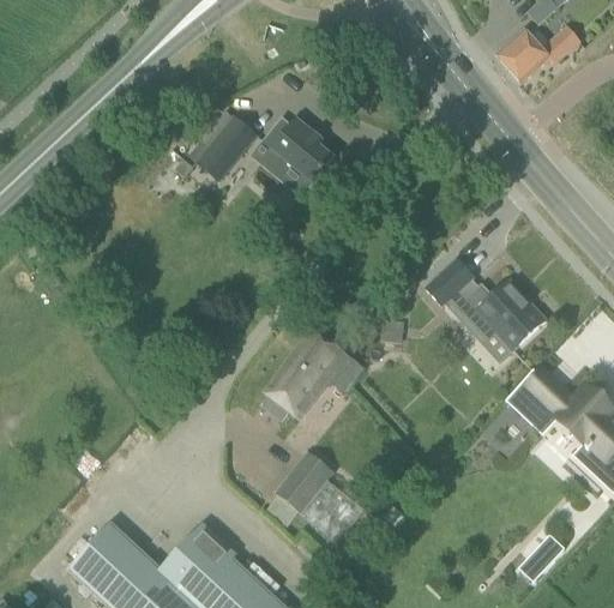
[(539,0),(525,12),(537,25),(565,0),(539,0)]
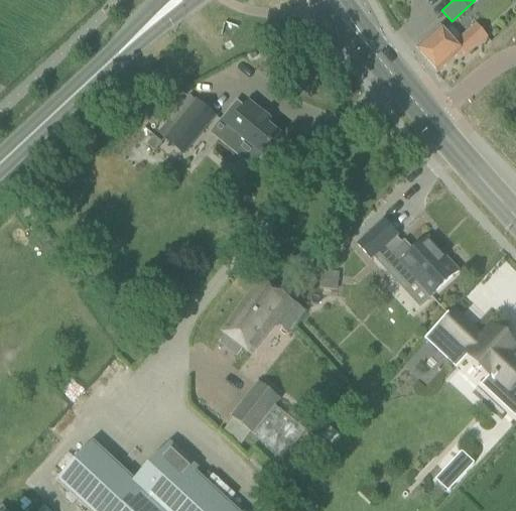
[(455,40),(440,24),(416,45),(437,69),(462,48),(466,52),(487,34),(476,21),(455,40)]
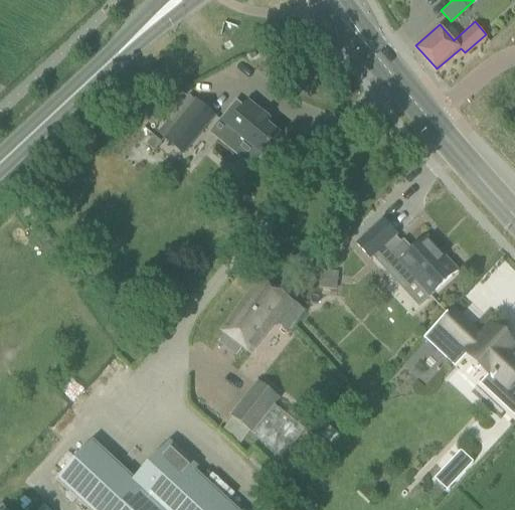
[(195,96),(164,134),(180,147),(193,129),(199,134),(216,112),(195,96)]
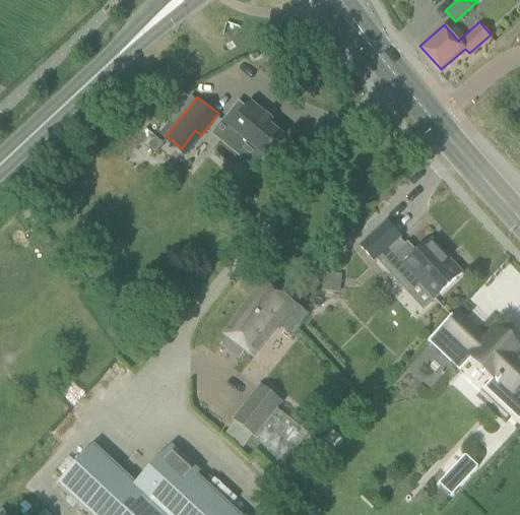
[(264,154),(282,133),(270,122),(273,118),(251,100),(247,105),(239,98),(221,118),(230,125),(222,133),(240,147),(246,139),(264,154)]
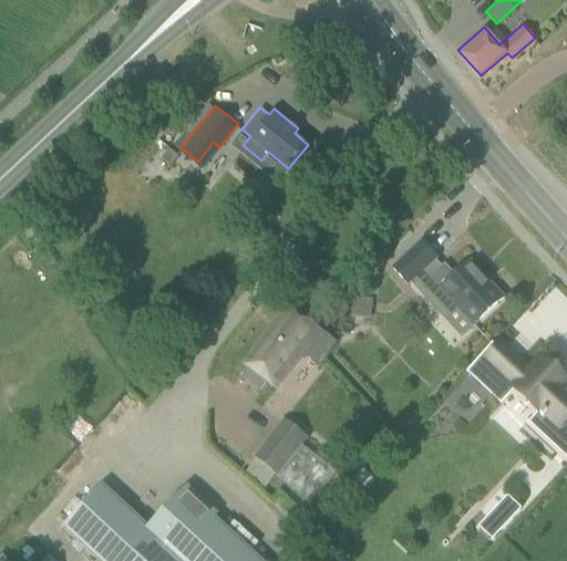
[(168,145),(162,154),(169,160),(176,152),(168,145)]
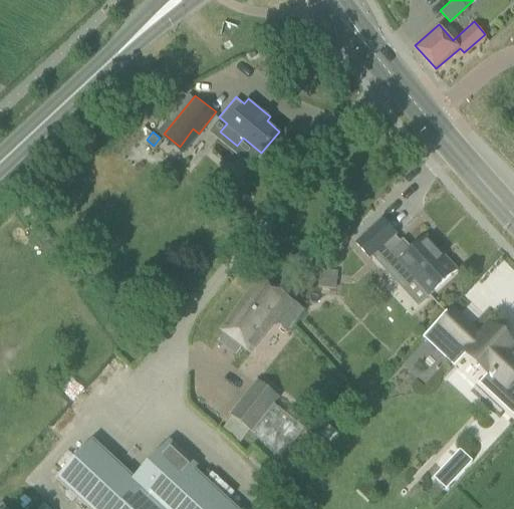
[(396,231),(382,216),(355,240),(369,255),(396,231)]
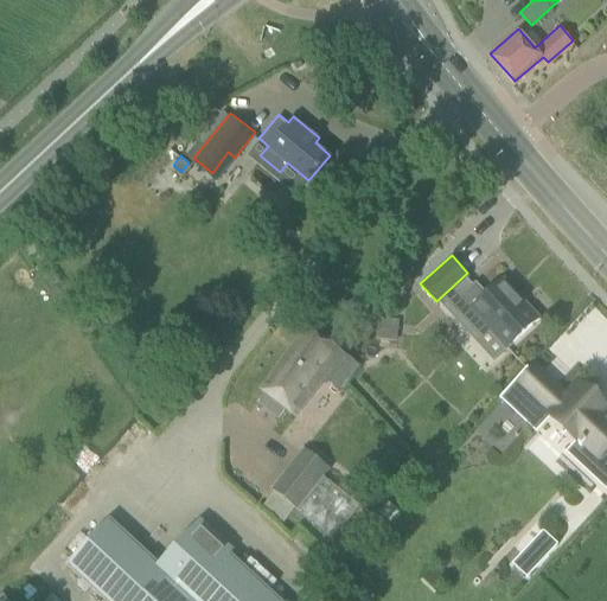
[(538,315),(538,314),(537,315),(516,293),(517,292),(503,275),(485,292),(475,281),(452,302),(479,333),(489,325),(506,345),(538,315)]
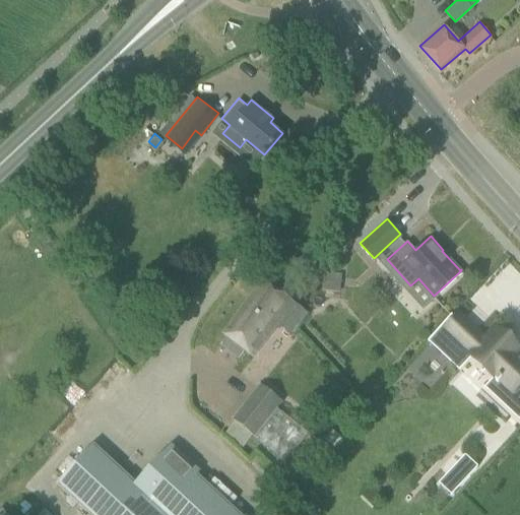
[(322,284),(337,286),(339,269),(324,267),(322,284)]
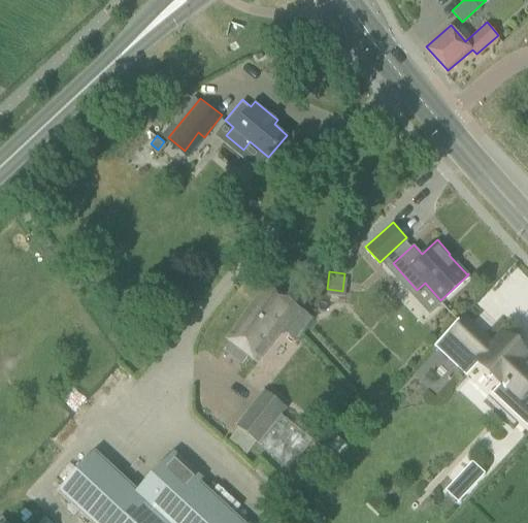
[(257,359),(269,341),(279,327),(292,335),(309,312),(267,280),(226,336),(257,359)]
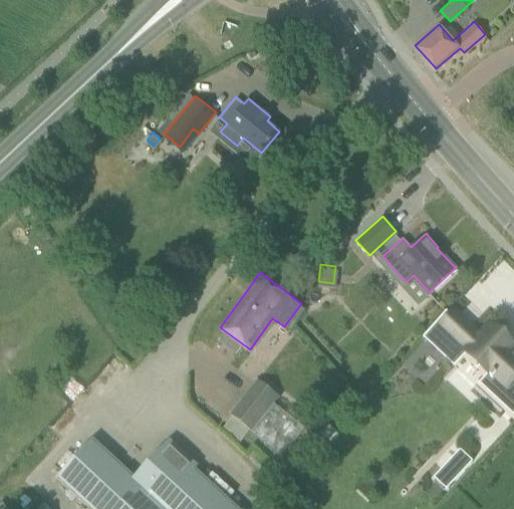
[(446,307),(423,334),(424,335),(425,334),(450,356),(463,342),(468,347),(490,366),(493,369),(491,372),(493,374),(496,371),(509,383),(511,379),(512,379),(513,376),(513,348),(513,350),(508,345),(511,342),(487,321),(479,330),(452,307),(449,310),(446,307)]
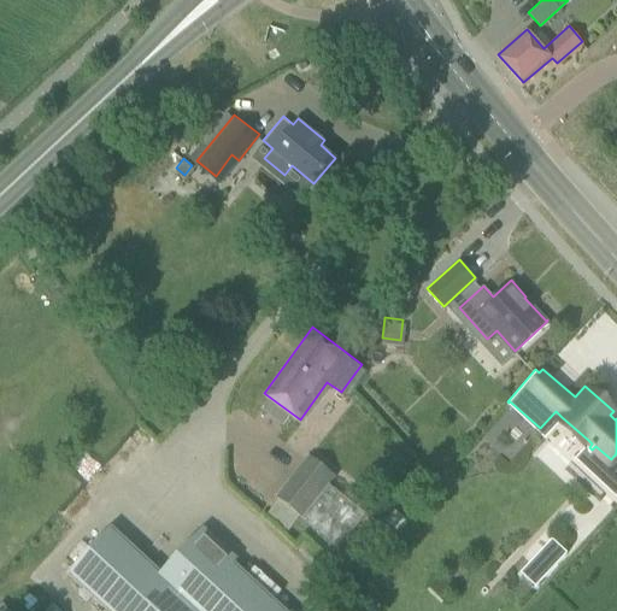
[(334,473),(309,452),(276,494),(277,495),(299,512),(300,515),(334,473)]
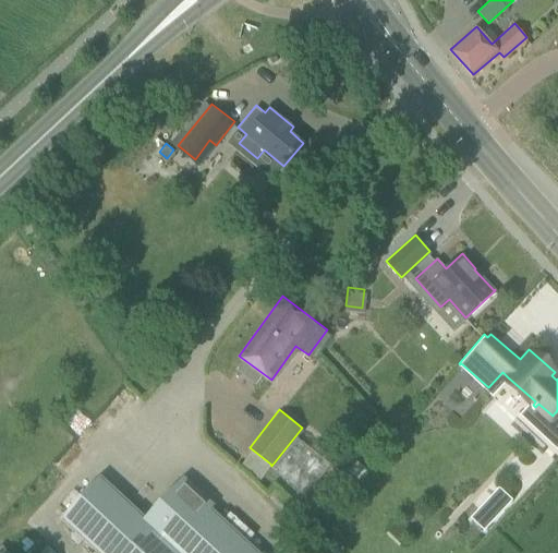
[(251,448),(241,463),(259,477),(270,464),(251,448)]
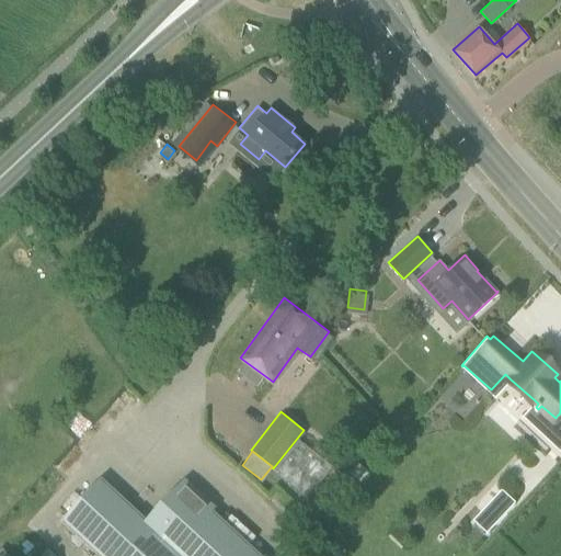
[(371,472),(358,461),(350,471),(364,481),(371,472)]
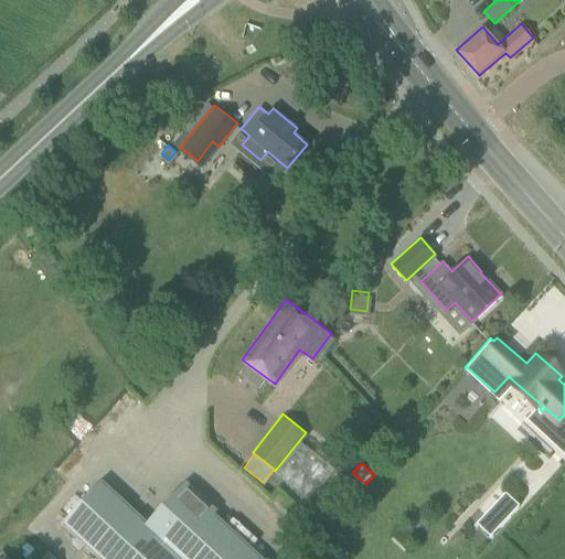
[(339,494),(351,504),(365,487),(352,477),(339,494)]
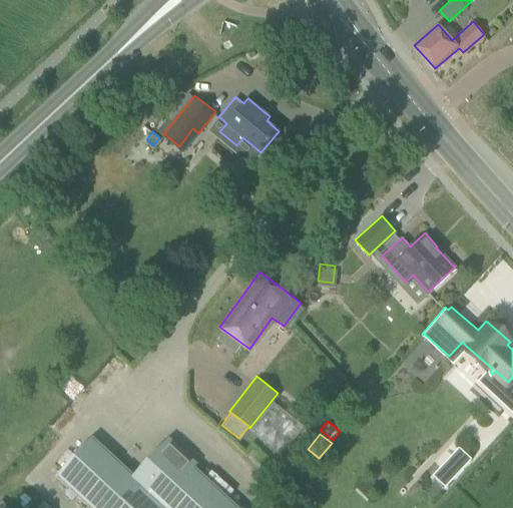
[(90,438),(58,473),(96,507),(234,507),(191,469),(196,463),(168,436),(131,476),(90,438)]
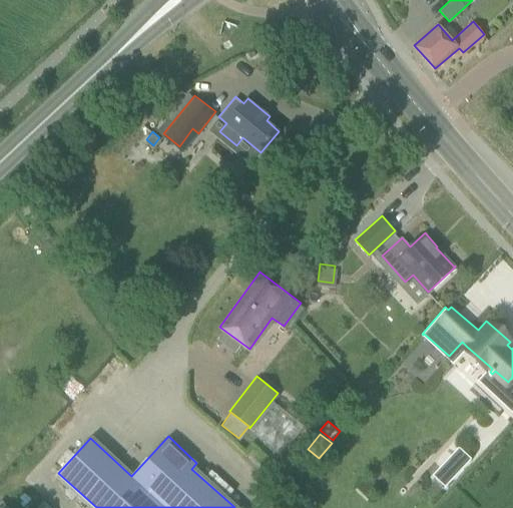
[(459,446),(434,473),(446,484),(471,457),(459,446)]
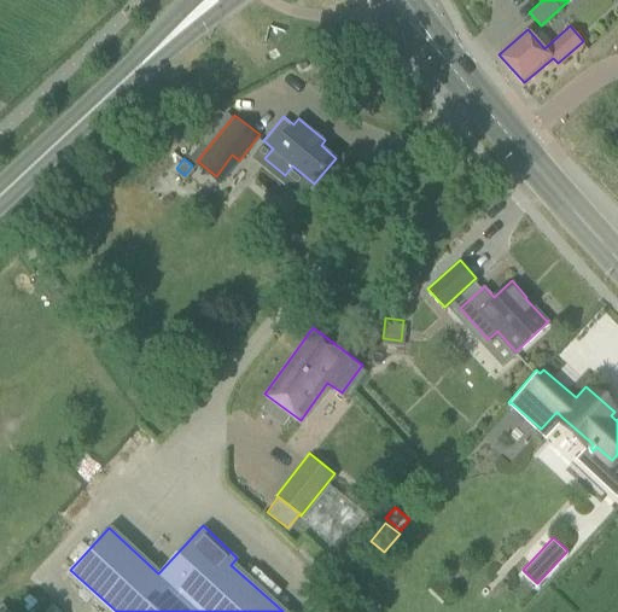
[(63,611),(48,599),(35,611),(63,611)]
